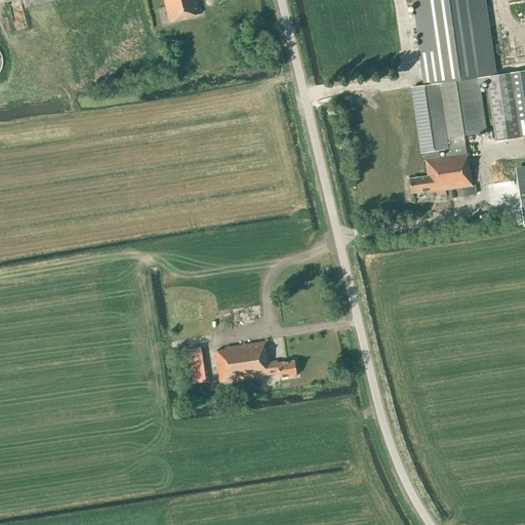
[(163,0),(169,23),(201,14),(197,0),(163,0)]
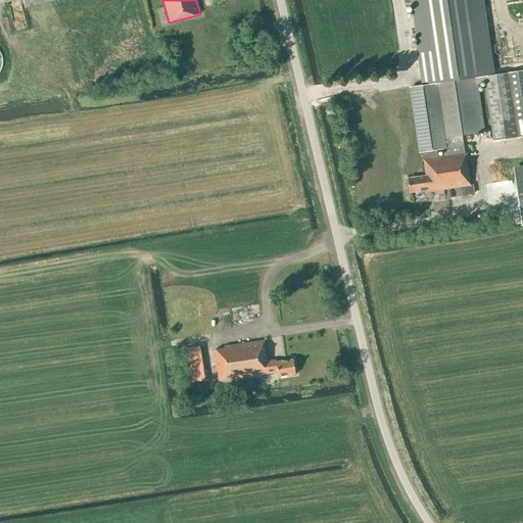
[(522,72),(489,77),(483,22),(417,31),(423,86),(413,87),(423,160),(424,160),(426,176),(408,179),(410,193),(428,190),(428,192),(432,191),(432,195),(443,194),(443,190),(463,187),(464,195),(474,193),(473,184),(471,184),(468,163),(466,164),(462,135),(483,133),(476,79),(482,78),(492,142),(522,137),(522,72)]
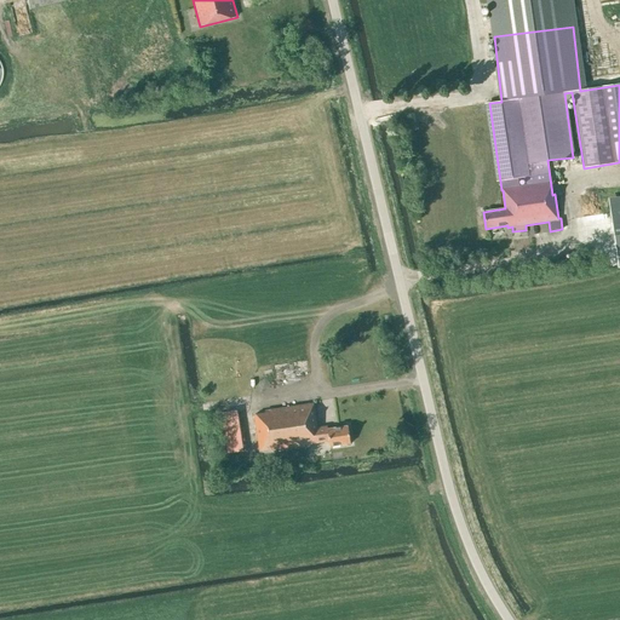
[(619,204),(609,206),(619,267),(619,204)]
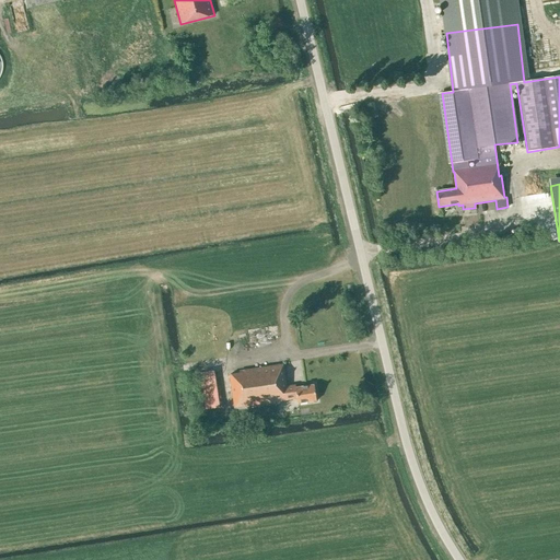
[(541,231),(555,229),(555,224),(551,205),(538,207),(541,226),(541,231)]
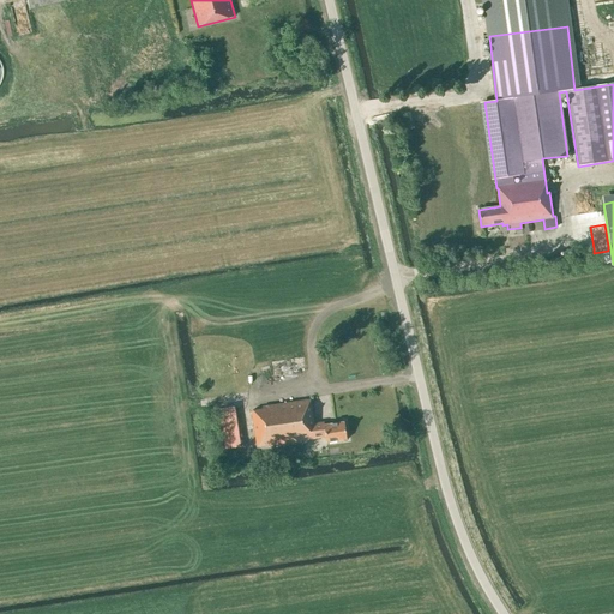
[(314,427),(311,399),(263,407),(263,409),(252,410),(257,446),(325,437),(326,443),(347,439),(344,422),(314,427)]
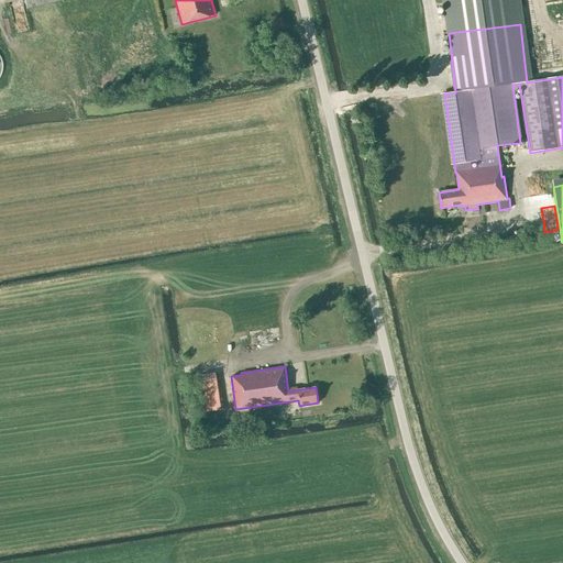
[(206,412),(220,410),(214,372),(200,374),(206,412)]
